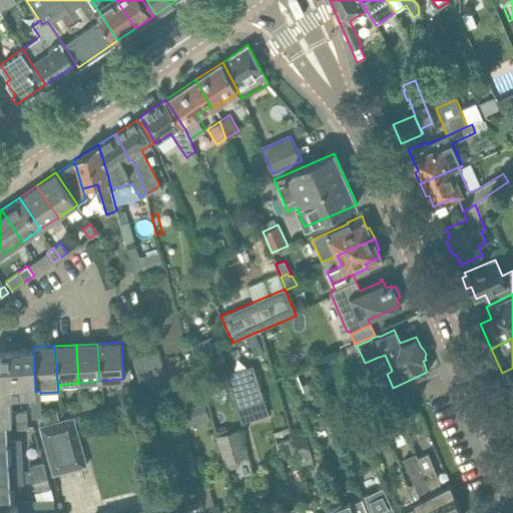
[(30,392),(35,392),(33,350),(21,350),(21,353),(13,353),(13,351),(0,351),(0,419),(4,419),(6,419),(10,419),(10,411),(9,397),(13,393),(30,392)]
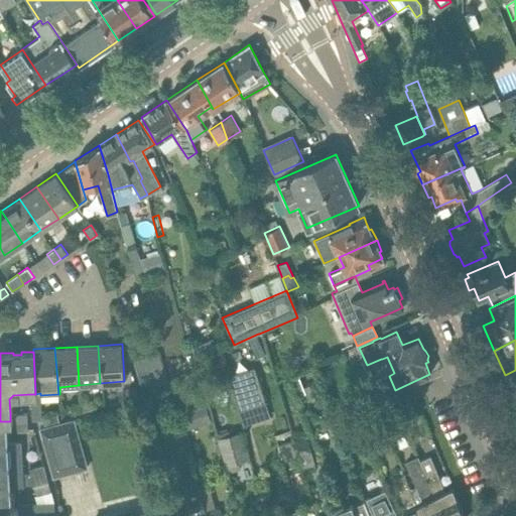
[(158,353),(134,359),(143,392),(156,388),(155,385),(166,382),(158,353)]
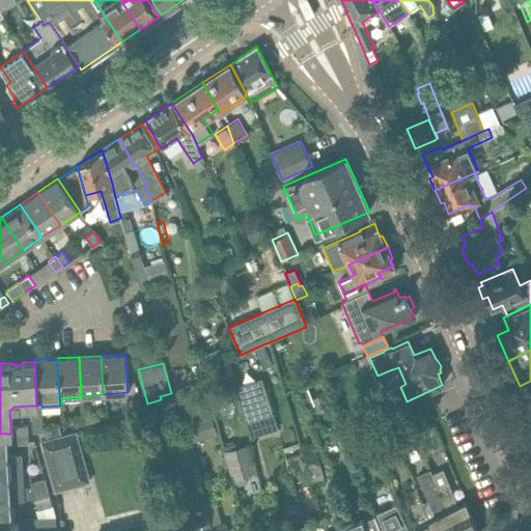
[(261,378),(234,386),(246,422),(273,413),(261,378)]
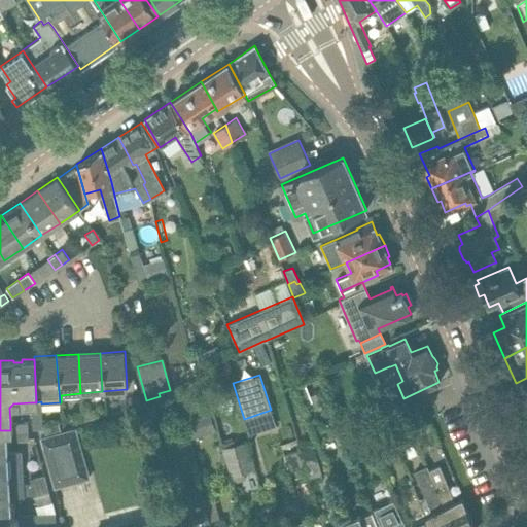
[(142,405),(139,395),(128,398),(130,409),(142,405)]
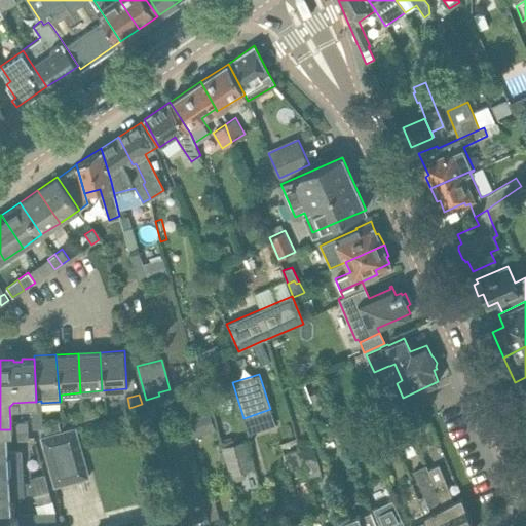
[(84,419),(96,416),(94,407),(81,410),(84,419)]
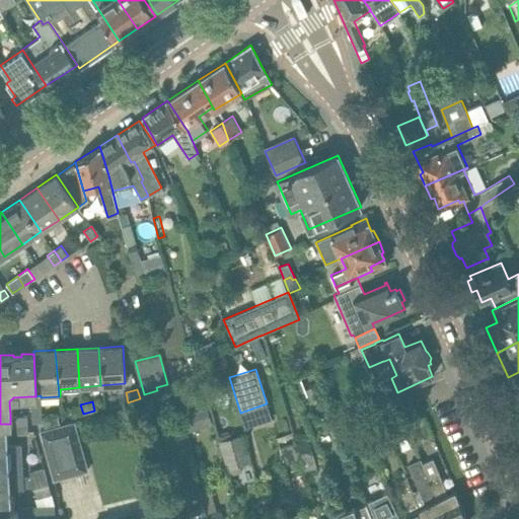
[(72,417),(83,414),(80,404),(70,408),(72,417)]
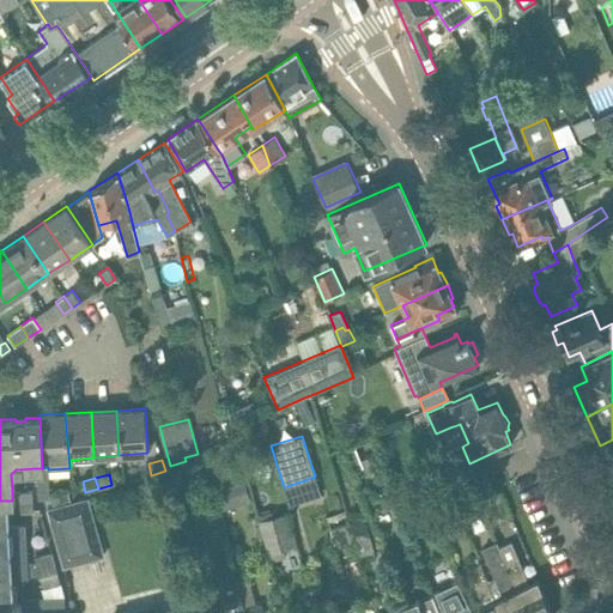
[(67,487),(59,490),(61,504),(71,502),(67,487)]
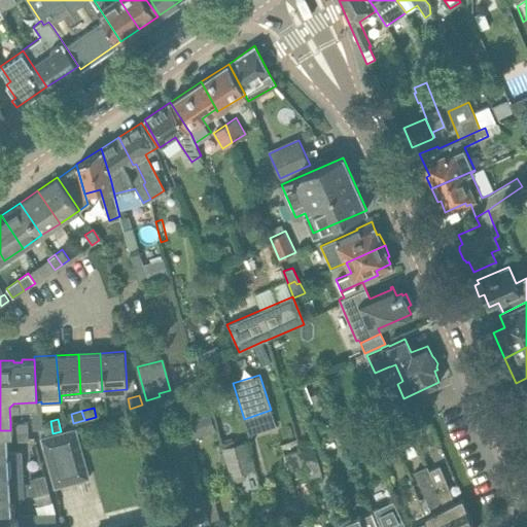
[(10,422),(10,430),(18,430),(20,430),(19,421),(10,422)]
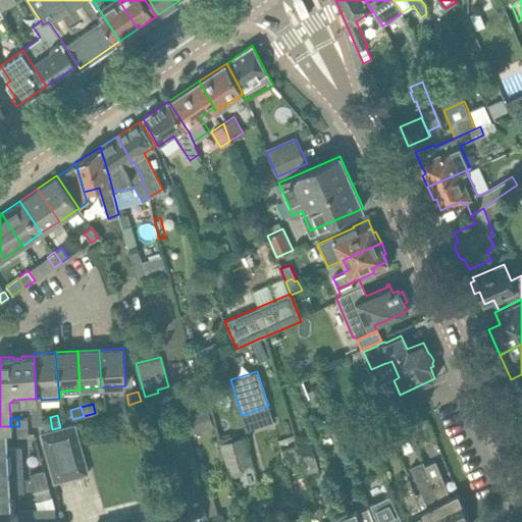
[(28,417),(18,417),(19,426),(28,426),(28,417)]
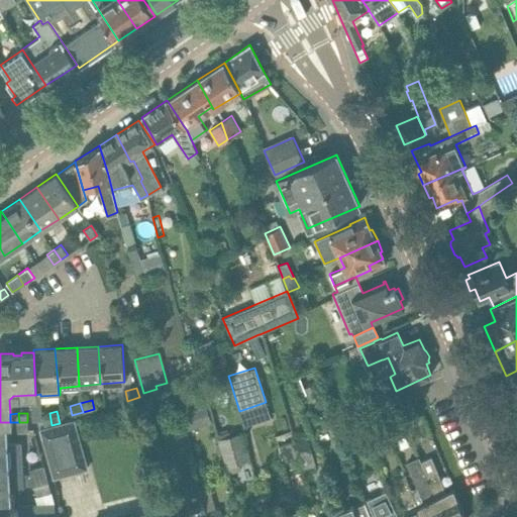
[(49,413),(41,416),(42,420),(43,427),(52,425),(49,413)]
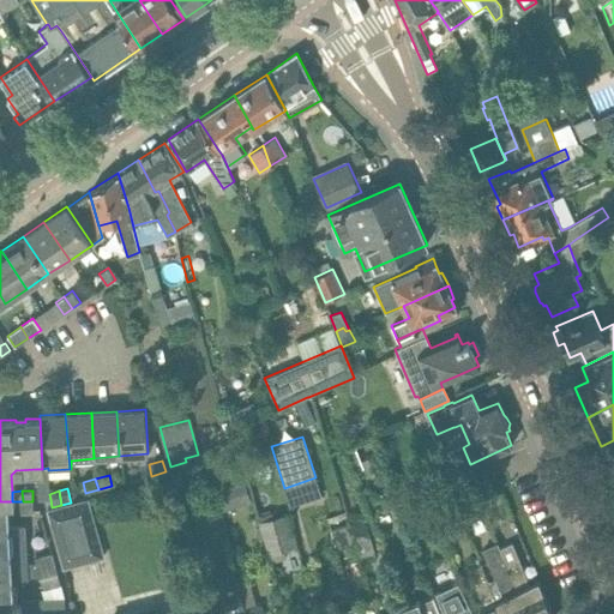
[(89,498),(47,509),(64,569),(104,557),(89,498)]
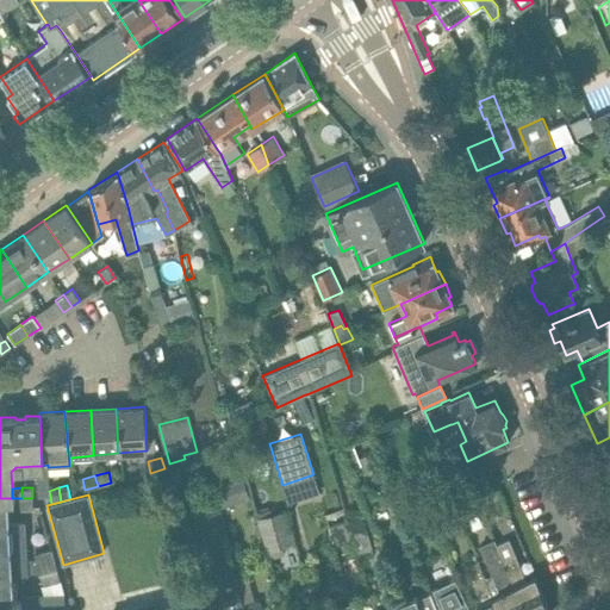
[(0,601),(14,601),(12,576),(39,574),(43,586),(61,580),(51,549),(33,554),(36,559),(27,559),(25,521),(8,522),(8,511),(7,498),(5,498),(0,498),(0,601)]
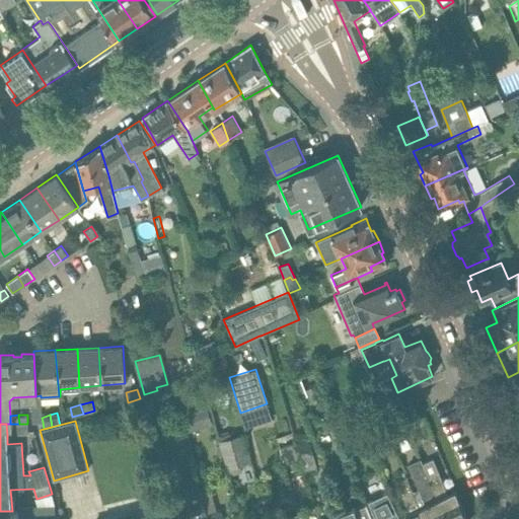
[(10,424),(6,424),(7,435),(17,435),(17,424),(10,424)]
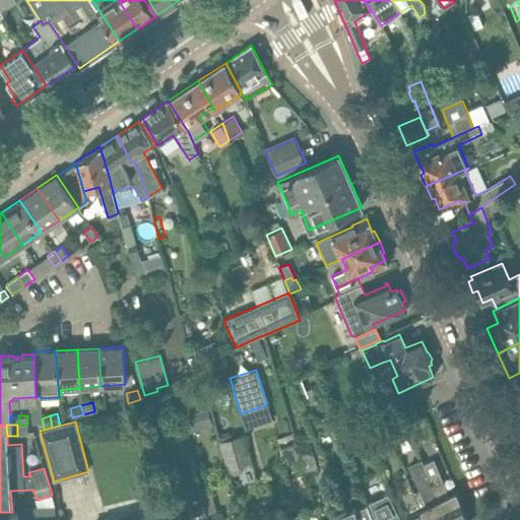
[(19,425),(17,425),(17,436),(28,435),(27,425),(19,425)]
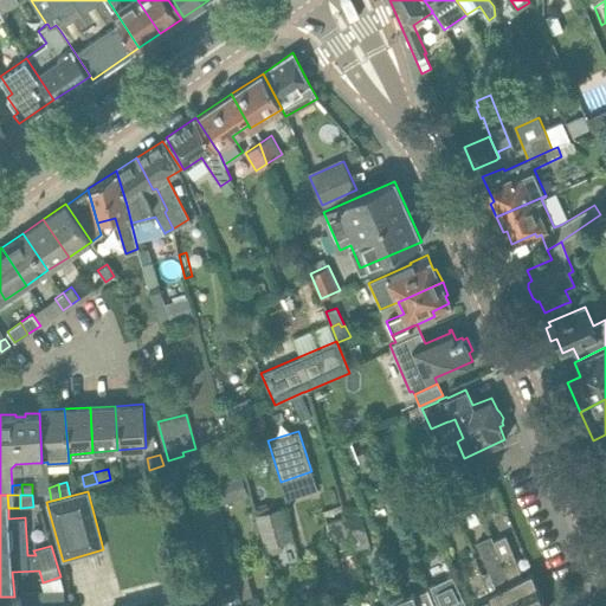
[(269,510),(256,515),(265,547),(268,555),(282,552),(278,542),(269,510)]
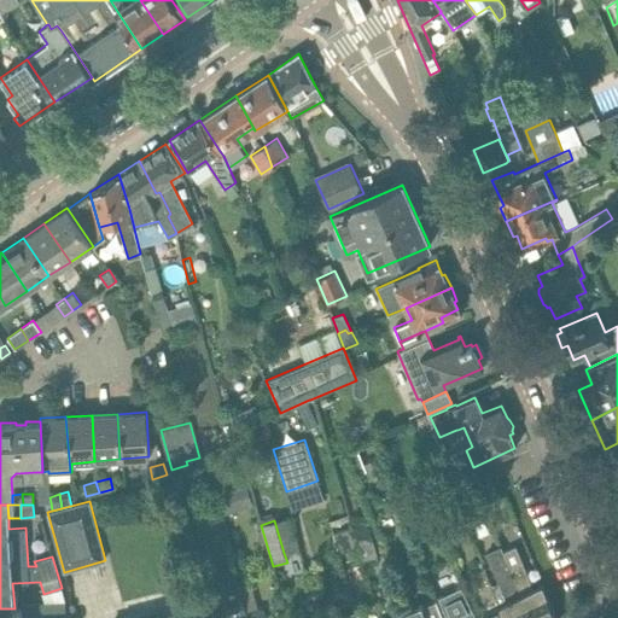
[(344,528),(333,532),(339,553),(359,547),(356,538),(351,525),(344,528)]
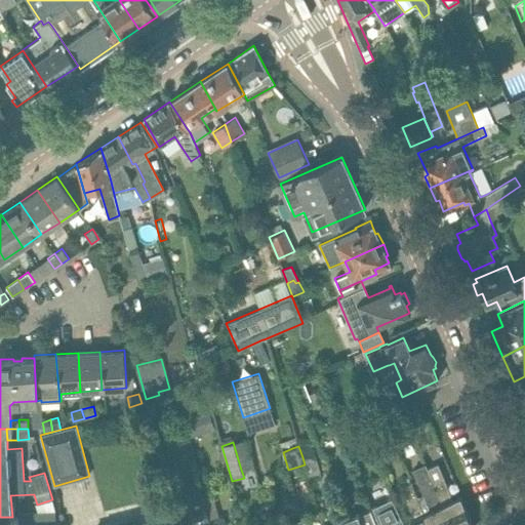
[(315,453),(303,457),(305,465),(311,482),(322,478),(320,472),(321,472),(315,453)]
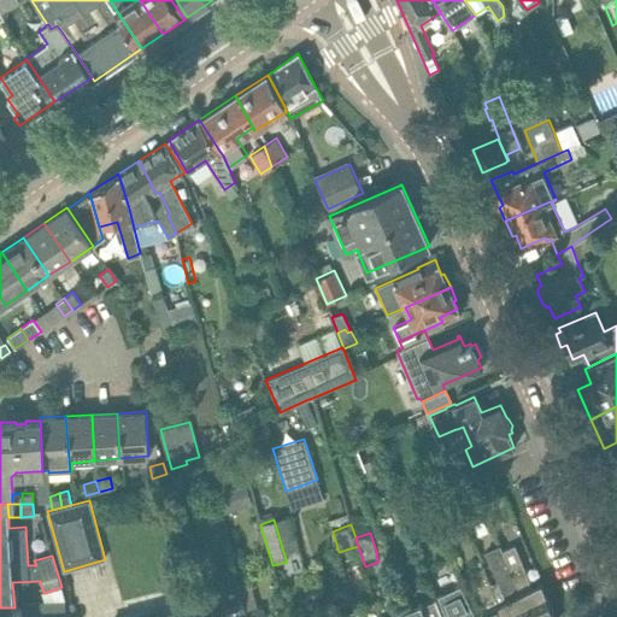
[(527,616),(518,595),(519,594),(501,551),(499,546),(486,551),(498,581),(491,585),(483,568),(491,587),(499,605),(503,616),(527,616)]
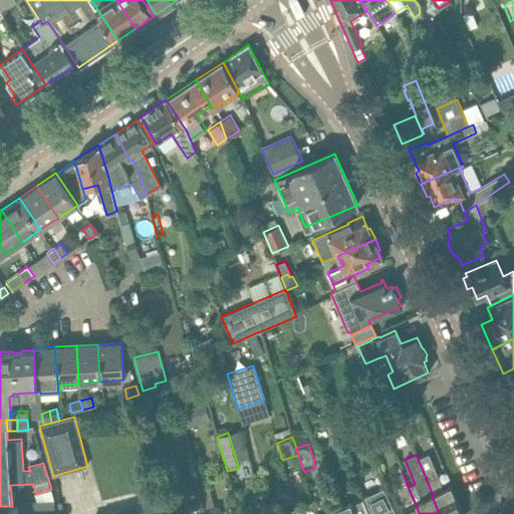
[(427,456),(418,459),(433,495),(432,496),(439,513),(462,513),(451,486),(443,490),(429,455),(427,456)]
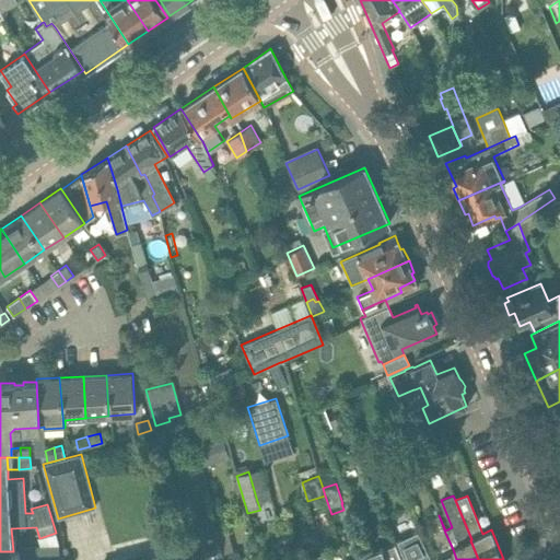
[(181,515),(191,559),(209,559),(223,557),(216,531),(202,535),(197,512),(181,515)]
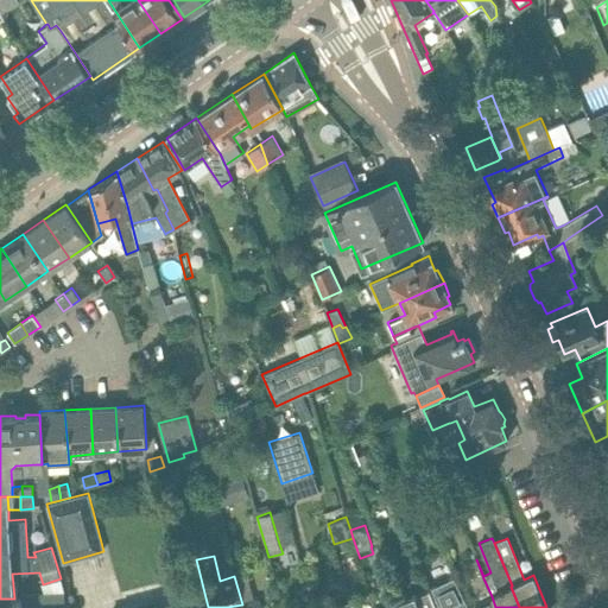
[(476,559),(461,565),(476,603),(468,607),(495,607),(492,596),(483,578),(476,559)]
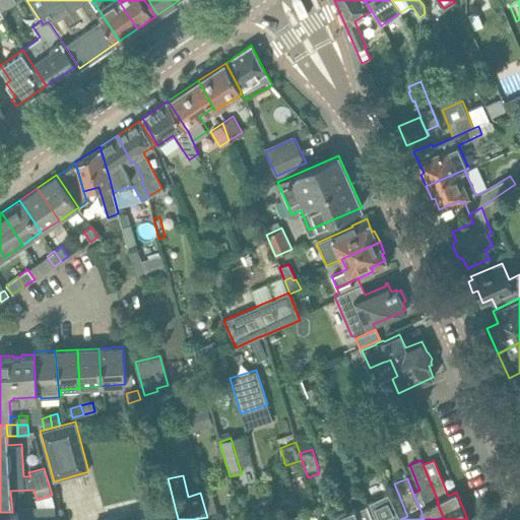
[(383,495),(369,502),(375,519),(400,519),(387,493),(383,495)]
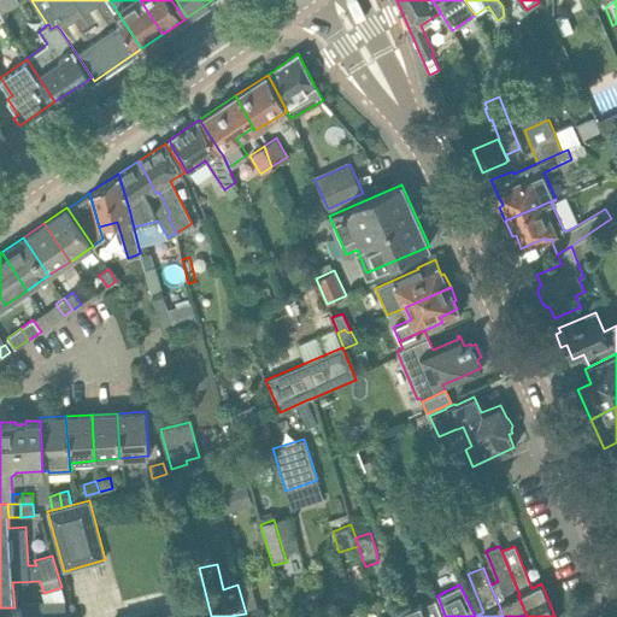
[(48,600),(40,601),(40,613),(50,612),(48,600)]
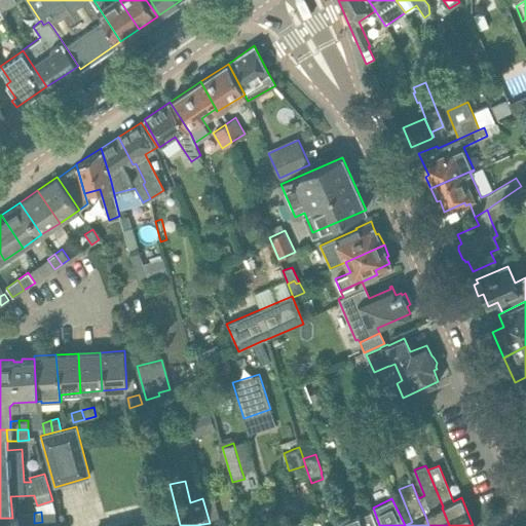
[(54,512),(41,512),(42,522),(55,521),(54,512)]
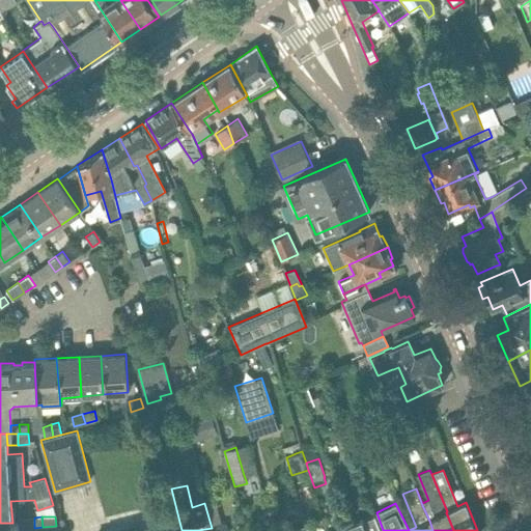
[(362,520),(345,525),(346,530),(379,530),(373,516),(362,521),(362,520)]
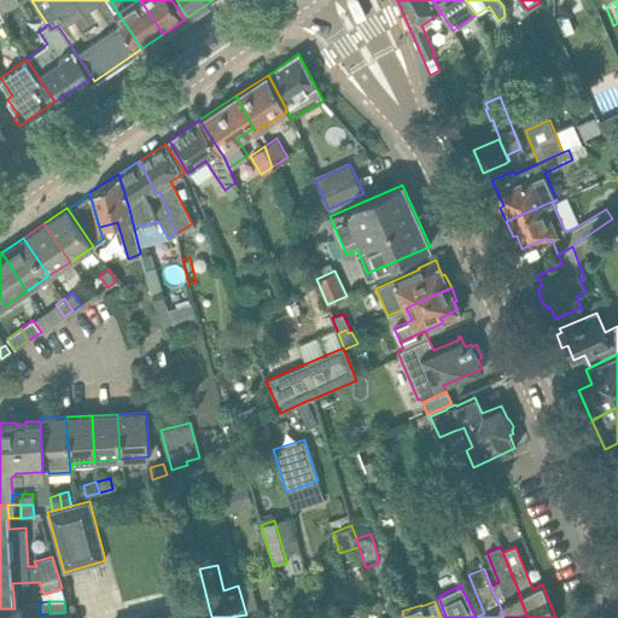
[(40,602),(29,602),(30,614),(40,614),(40,602)]
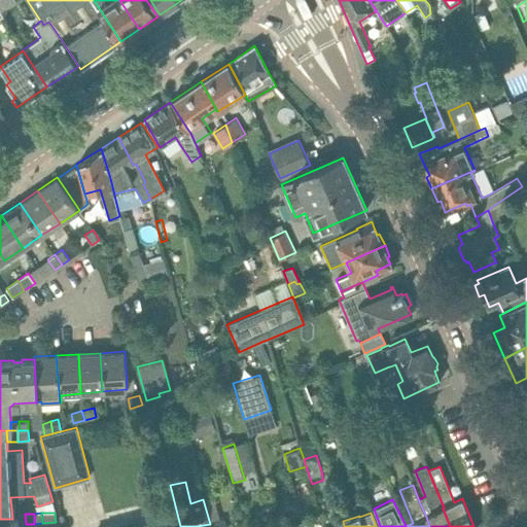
[(12,519),(0,519),(0,526),(19,526),(19,524),(19,519),(19,518),(12,519)]
